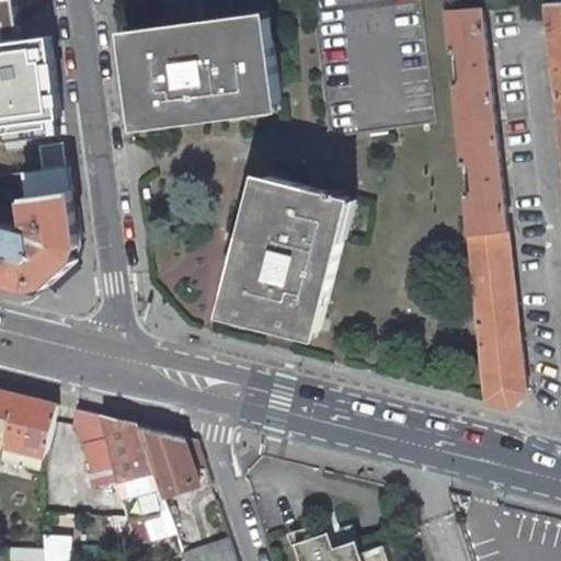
[(421,0),(311,0),(330,137),(437,123),(421,0)]
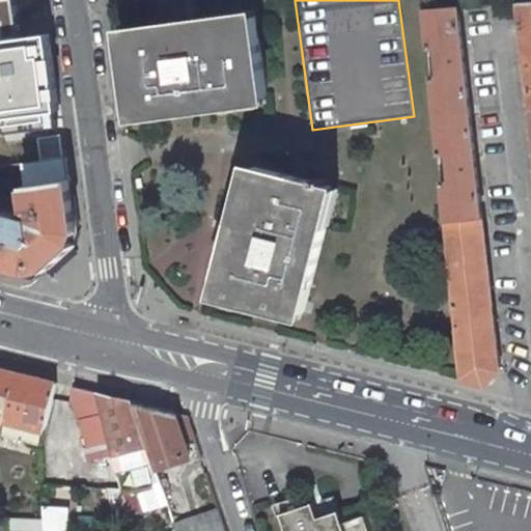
[(530,1),(521,3),(530,94),(530,1)]
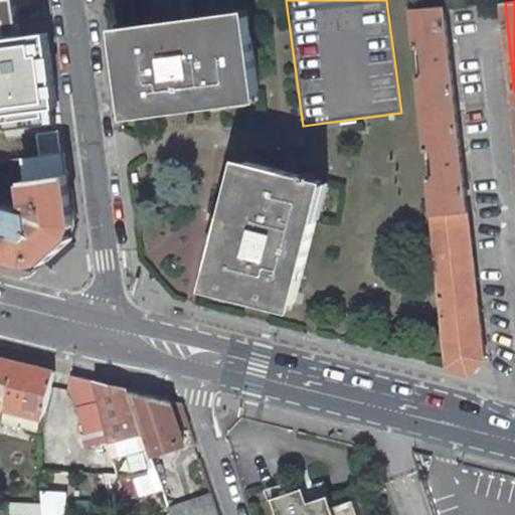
[(445,6),(411,8),(415,46),(425,45),(428,74),(417,75),(425,149),(438,148),(440,176),(428,177),(432,215),(468,211),(445,6)]
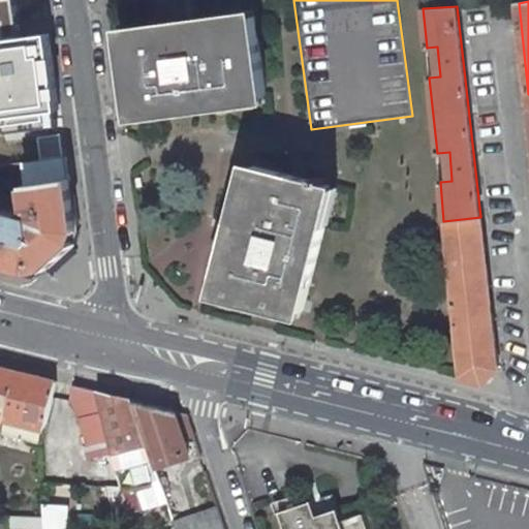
[(128,29),(139,116),(229,104),(228,100),(267,95),(256,16),(218,21),(218,17),(128,29)]
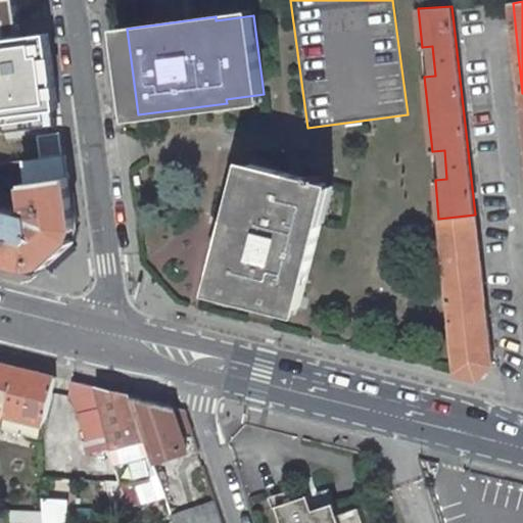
[(0,113),(60,107),(51,31),(0,36),(0,113)]
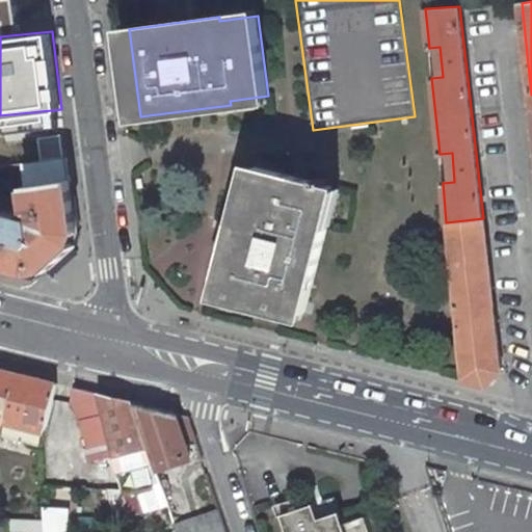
[(77,231),(69,162),(26,166),(32,219),(28,218),(29,213),(16,210),(17,202),(1,197),(0,202),(0,263),(33,272),(45,269),(74,242),(77,231)]
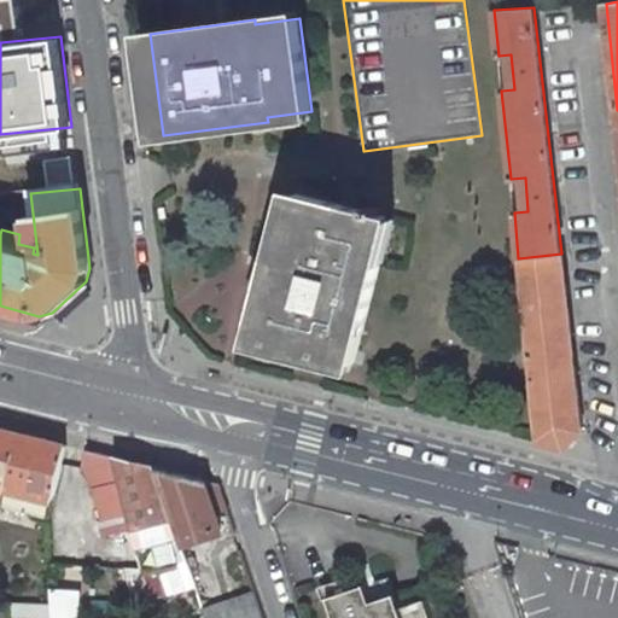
[(256,338),(355,363),(382,261),(377,260),(388,216),(297,193),(286,237),(281,235),(256,338)]
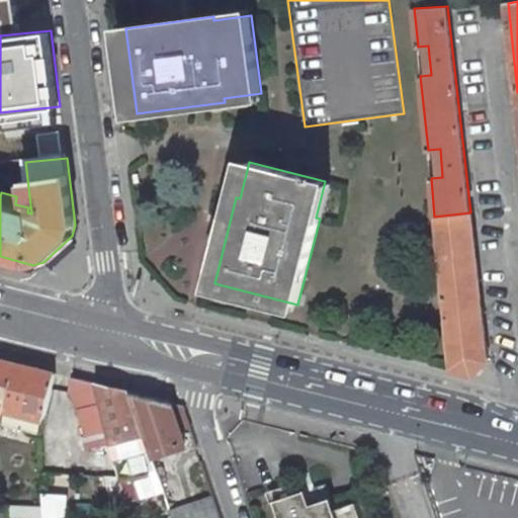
[(470,212),(434,217),(442,297),(453,295),(456,319),(445,320),(450,368),(451,369),(472,374),(488,361),(470,212)]
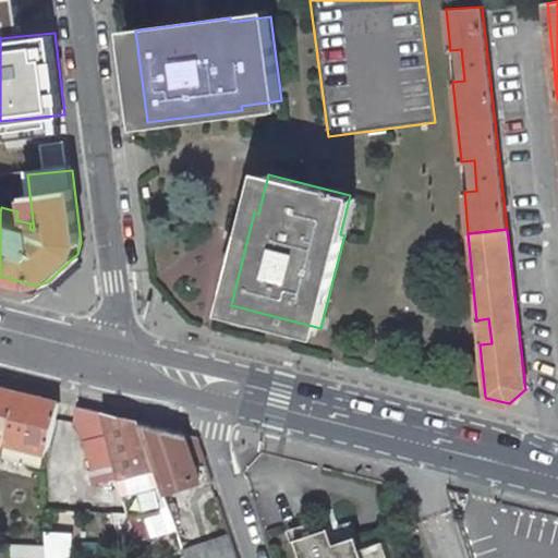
[(1,452),(16,391),(0,387),(0,455),(0,453),(1,452)]
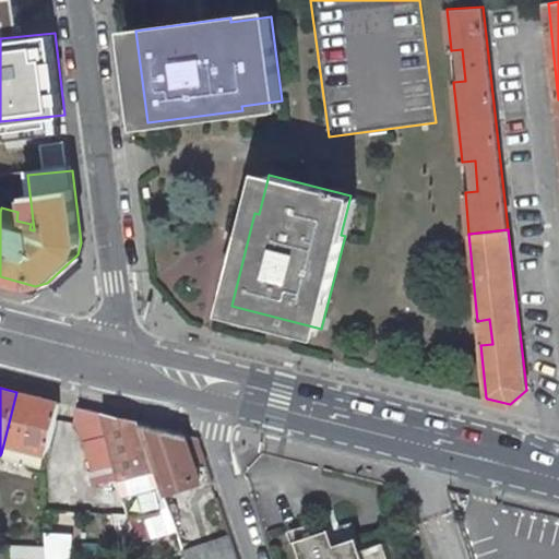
[(44,453),(57,402),(16,392),(1,453),(32,461),(35,451),(44,453)]
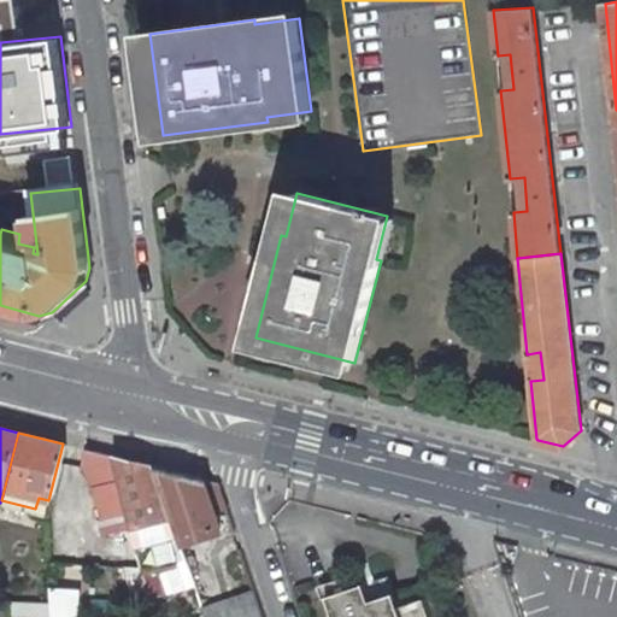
[(133,529),(113,456),(86,448),(82,468),(93,486),(103,538),(133,529)]
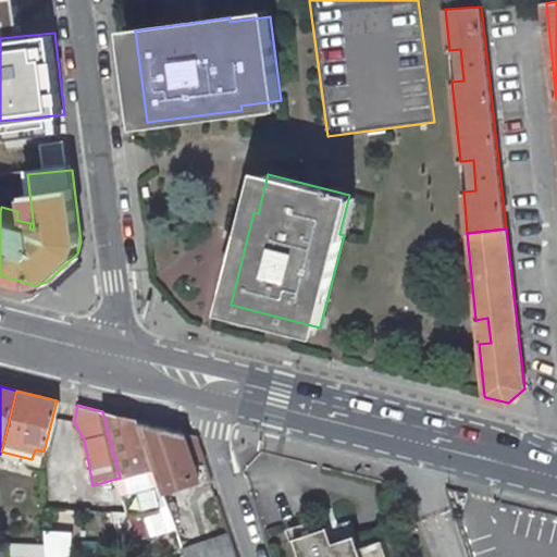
[(120,478),(124,495),(163,485),(140,419),(102,411),(120,478)]
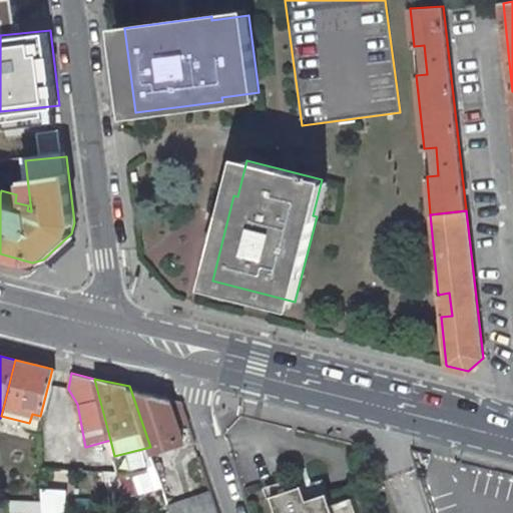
[(152,456),(188,444),(183,427),(190,424),(183,401),(129,386),(150,447),(152,456)]
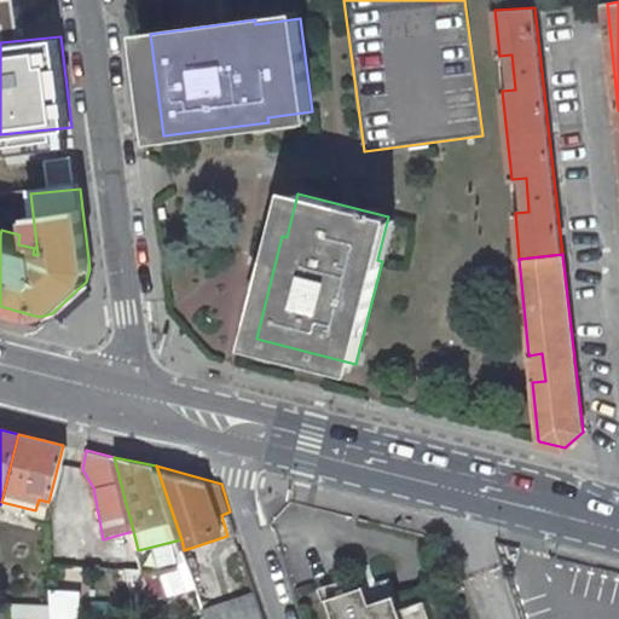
[(39,499),(35,510),(34,519),(44,518),(48,502),(39,499)]
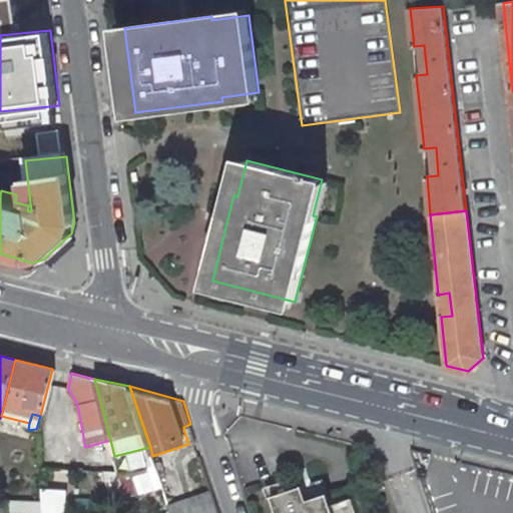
[(321,474),(268,493),(276,512),(357,512),(346,482),(326,488),(321,474)]
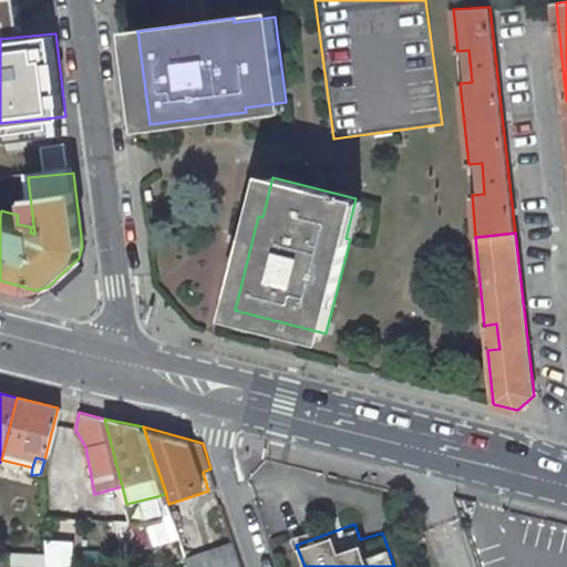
[(240,566),(233,540),(183,556),(186,566),(240,566)]
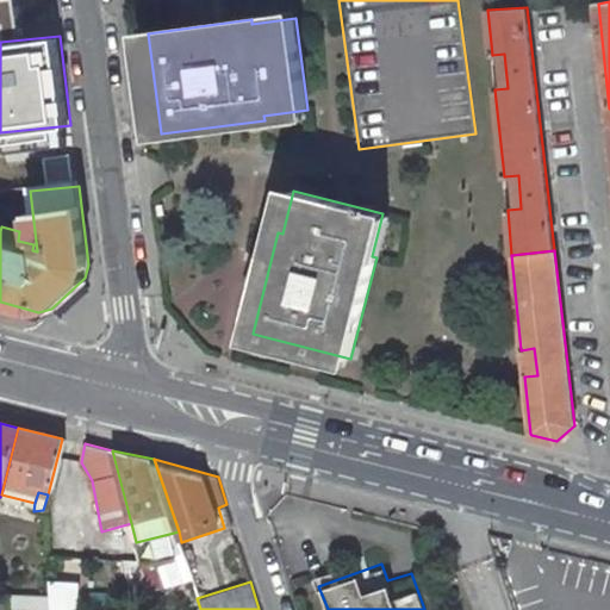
[(50,609),(50,599),(8,597),(8,609),(50,609)]
